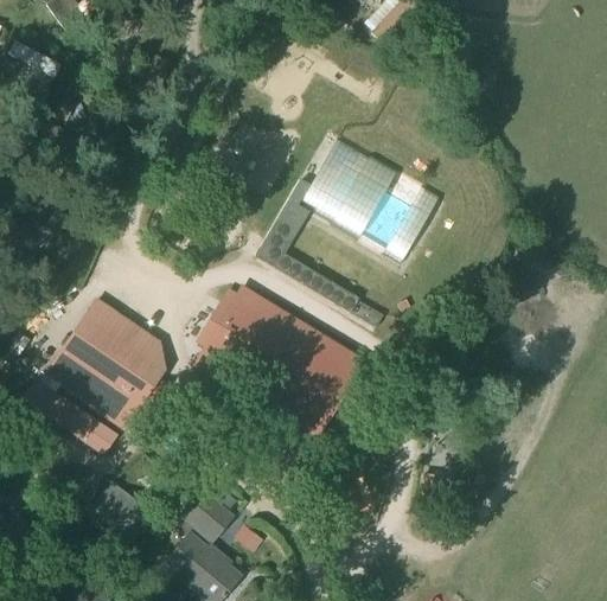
[(78,19),(64,0),(46,0),(58,16),(52,20),(58,30),(64,25),(66,27),(78,19)]
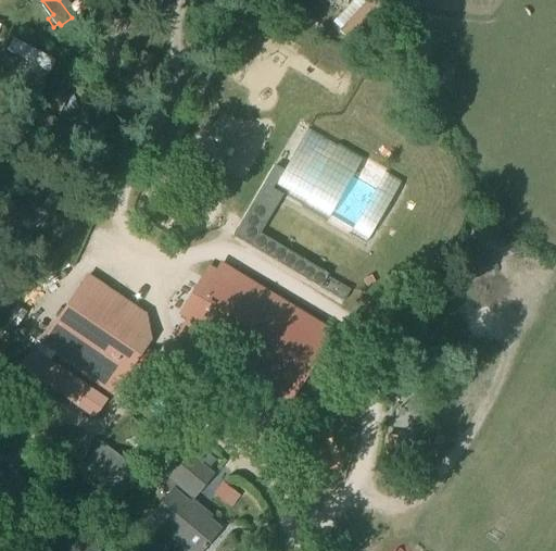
[(123,0),(123,1),(166,13),(169,0),(123,0)]
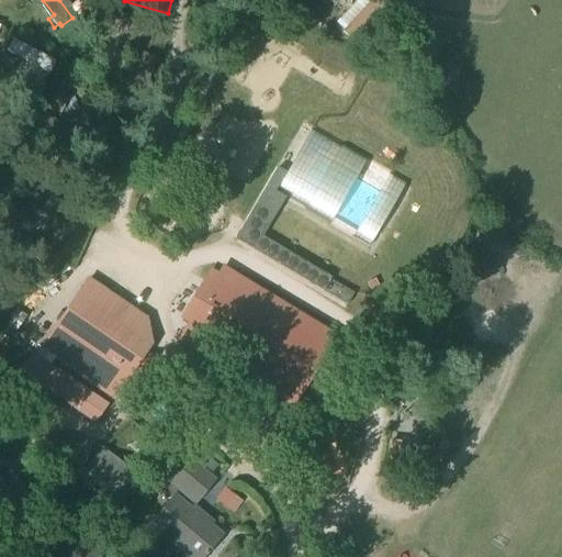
[(364,0),(341,25),(352,35),(385,0),(364,0)]
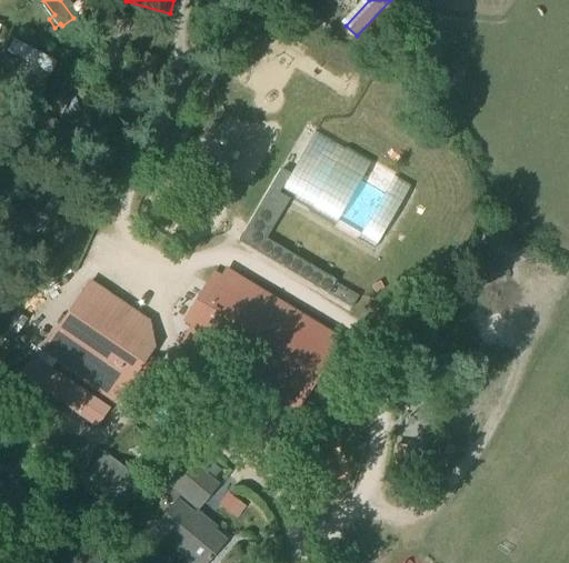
[(15,33),(8,48),(47,67),(53,53),(15,33)]
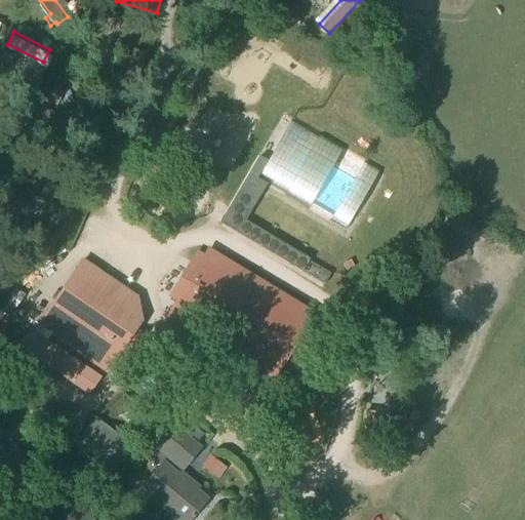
[(63,87),(53,81),(45,95),(55,101),(63,87)]
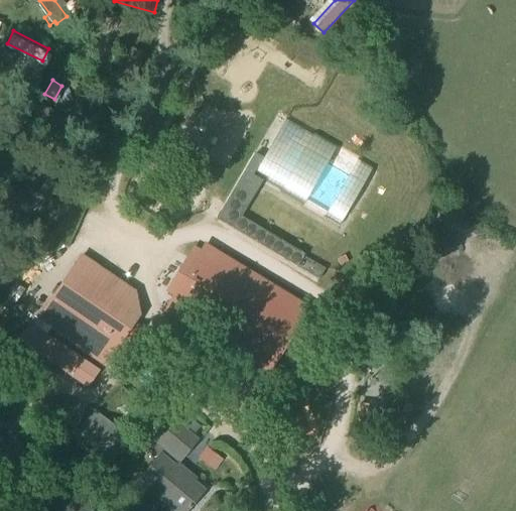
[(46,100),(37,117),(74,134),(82,118),(46,100)]
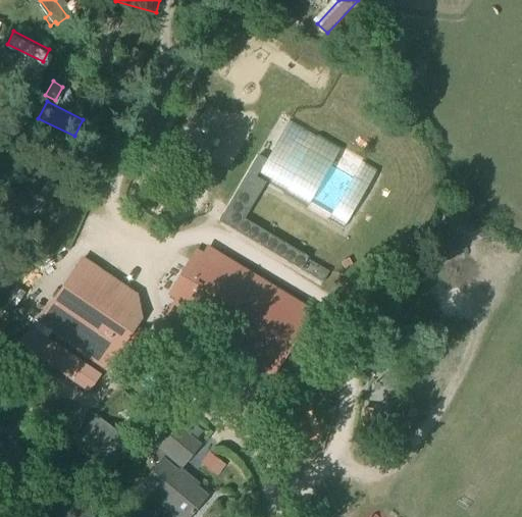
[(260,171),(266,160),(258,155),(219,221),(231,227),(239,231),(245,220),(244,220),(245,218),(264,185),(255,179),(260,171)]
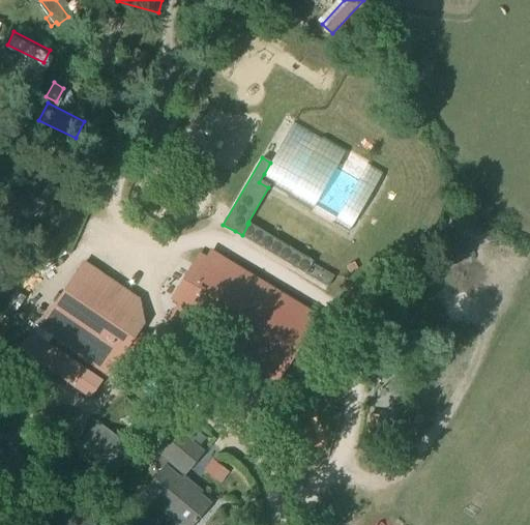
[(55,241),(47,246),(51,253),(59,249),(55,241)]
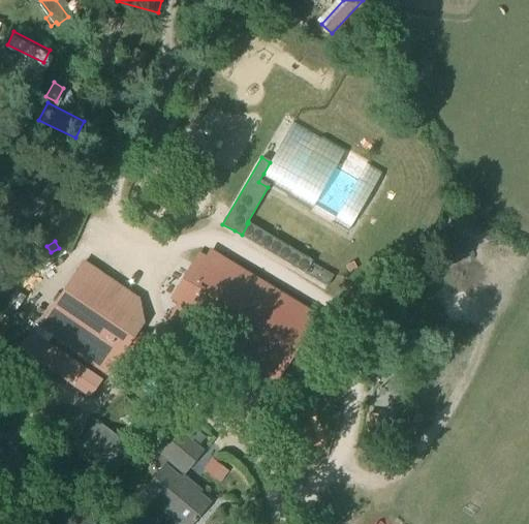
[(43,248),(36,253),(40,259),(48,254),(43,248)]
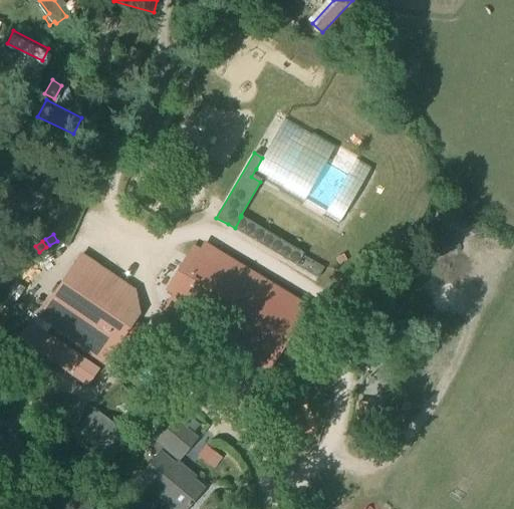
[(285,241),(278,253),(318,277),(325,266),(303,254),(304,252),(285,241)]
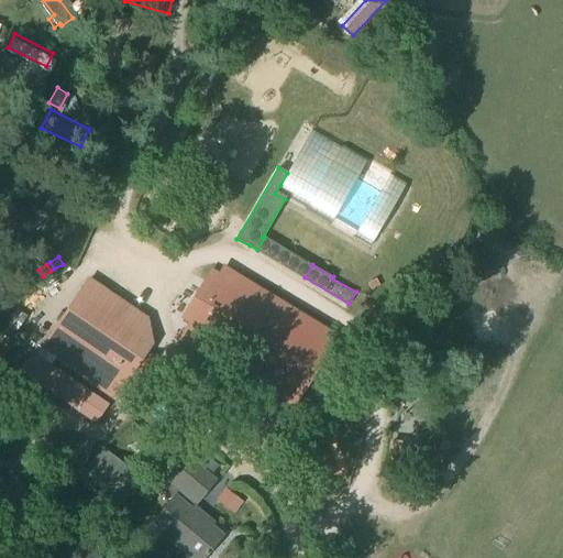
[(206,297),(189,324),(180,339),(229,369),(236,356),(279,382),(272,395),(294,408),(337,336),(224,267),(220,274),(212,270),(198,293),(206,297)]
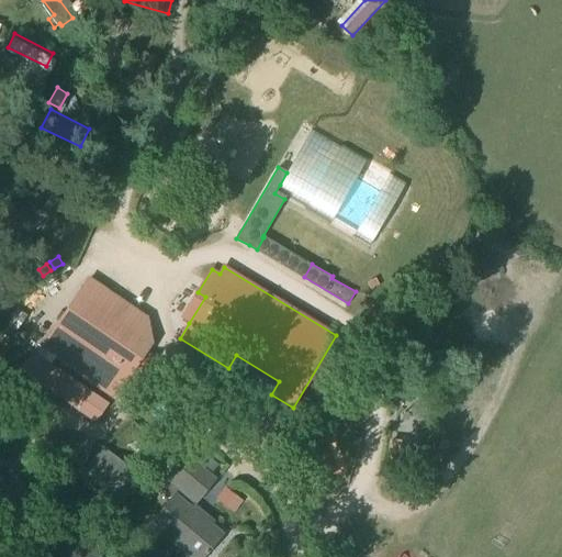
[(373,275),(367,279),(370,285),(378,281),(373,275)]
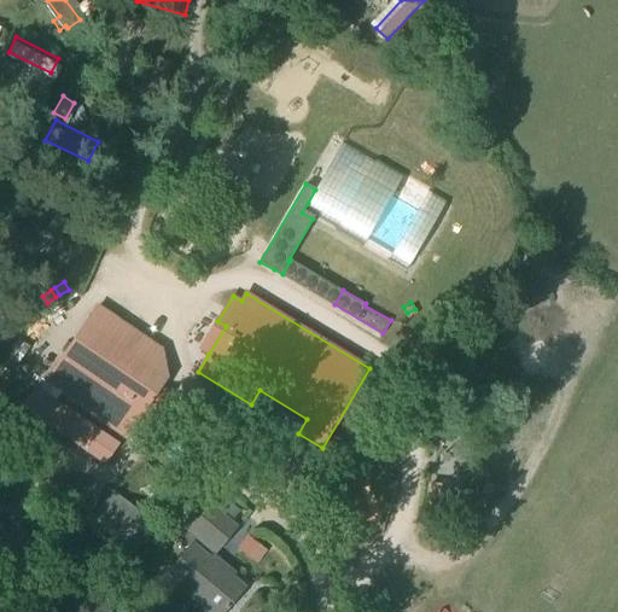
[(65,380),(130,425),(163,378),(127,353),(140,332),(112,313),(65,380)]
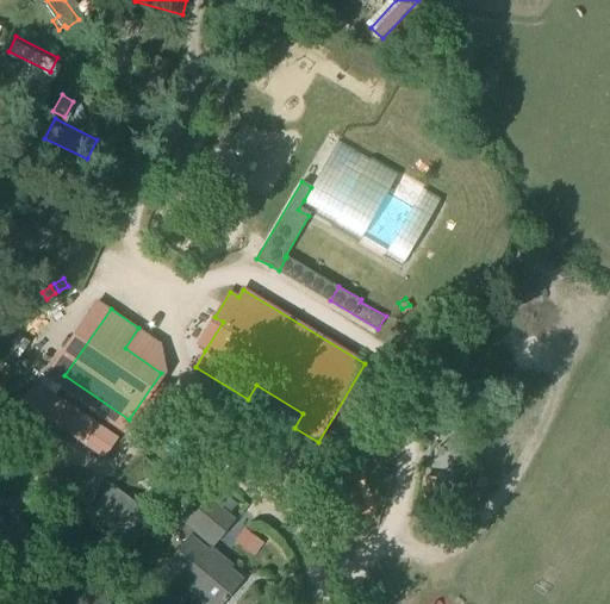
[(117,435),(35,379),(23,397),(104,453),(117,435)]
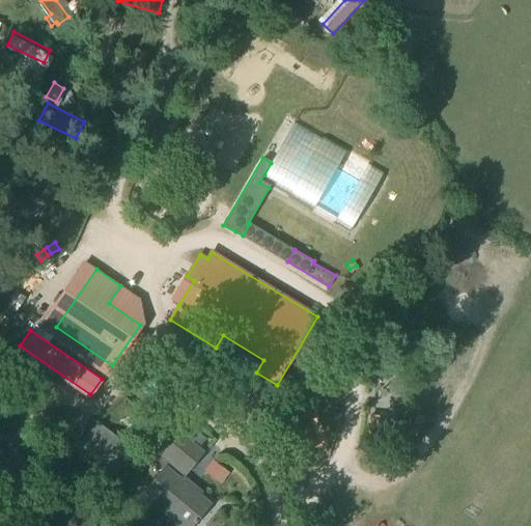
[(319,434),(312,405),(296,409),(302,438),(319,434)]
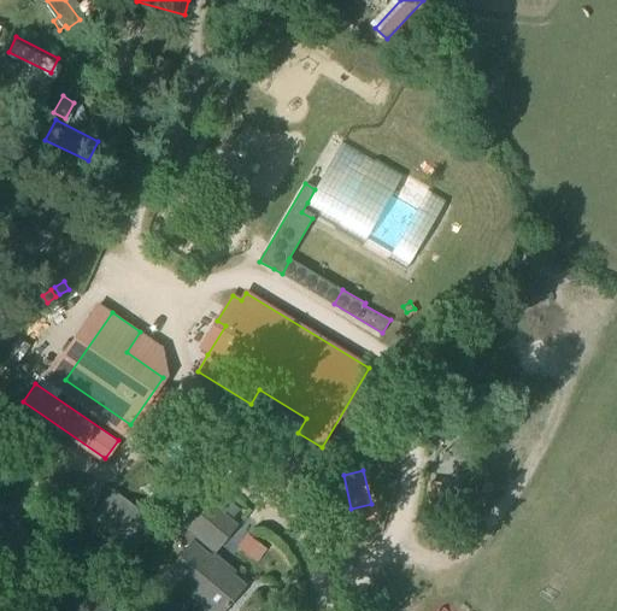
[(142,511),(112,487),(94,510),(105,520),(98,527),(117,542),(123,534),(134,544),(151,522),(140,513),(142,511)]
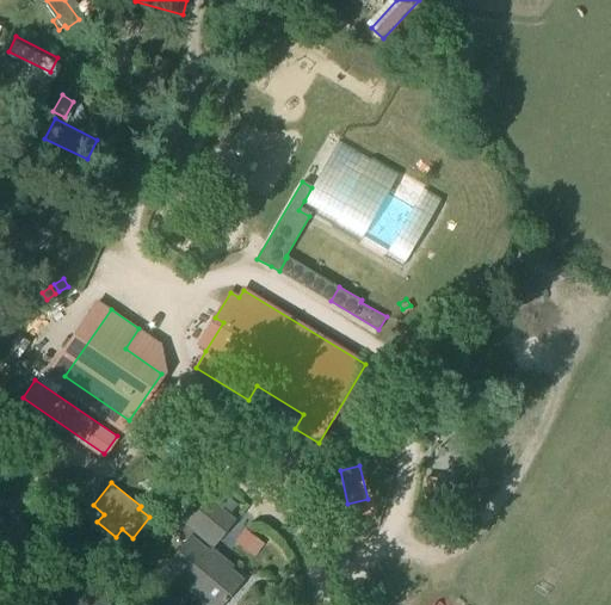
[(218,604),(241,578),(207,550),(232,517),(203,493),(185,514),(186,517),(178,528),(190,538),(167,566),(215,604),(218,604)]
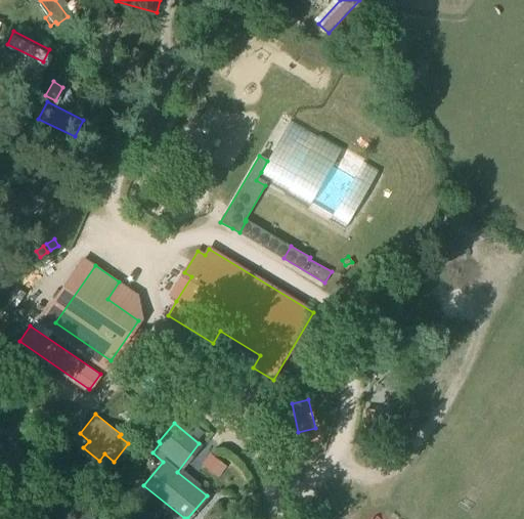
[(23,478),(3,441),(0,442),(0,475),(6,487),(23,478)]
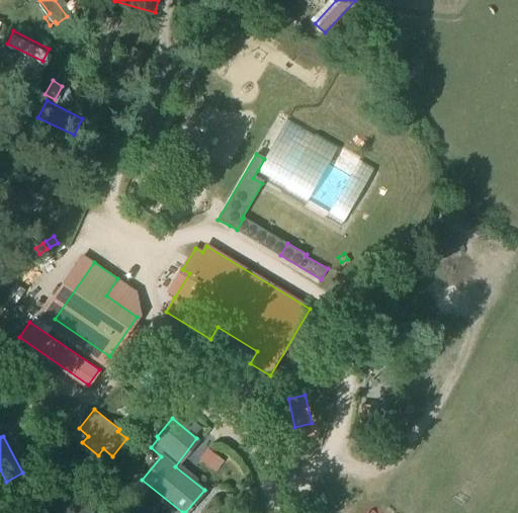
[(50,499),(52,512),(70,512),(90,509),(87,492),(50,499)]
